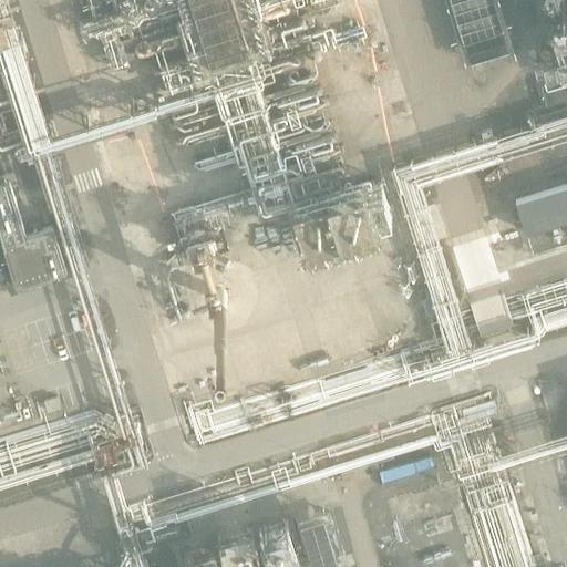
[(167,0),(194,85),(271,61),(253,0),(167,0)]
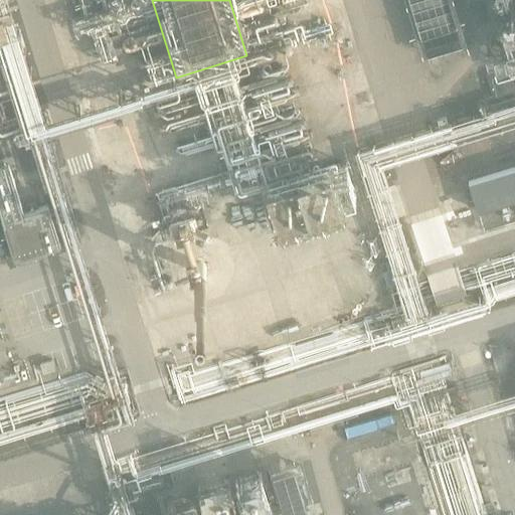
[(457,0),(403,0),(421,59),(471,45),(457,0)]
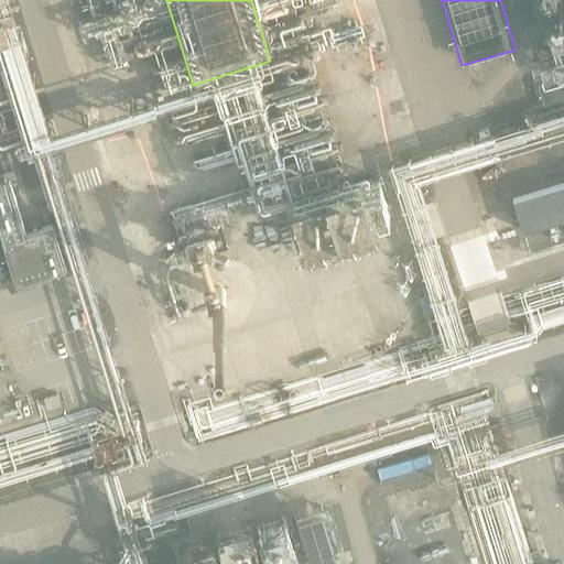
[(544,106),(563,99),(563,87),(562,79),(539,86),(544,106)]
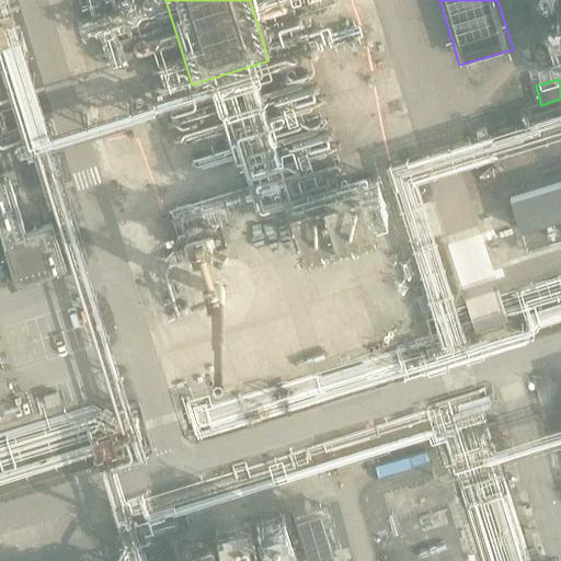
[(0,287),(67,267),(54,221),(27,229),(12,178),(0,180),(0,287)]
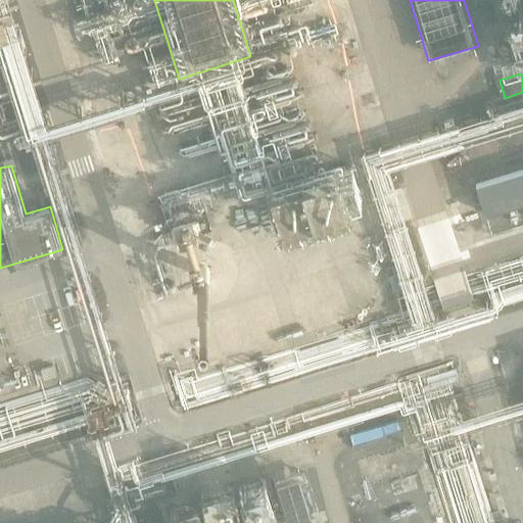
[(484,215),(522,202),(522,169),(475,184),(484,215)]
